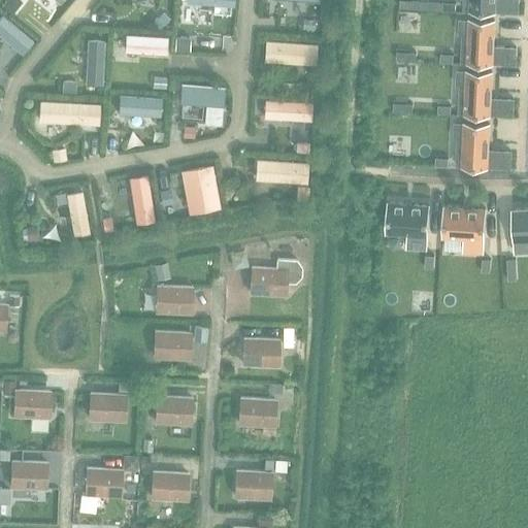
[(4,0),(2,3),(12,10),(20,0),(4,0)]
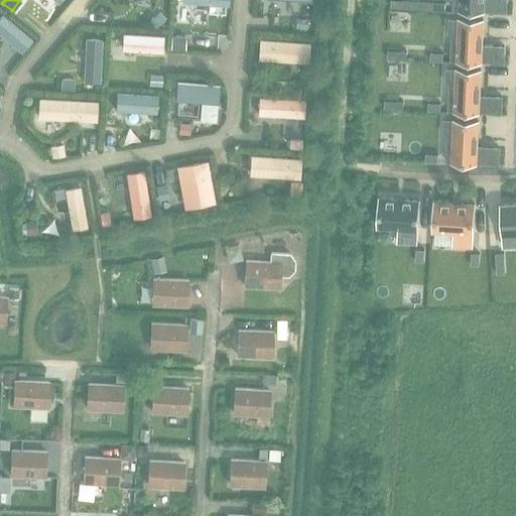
[(397,0),(390,0),(390,8),(409,9),(409,1),(397,0)]
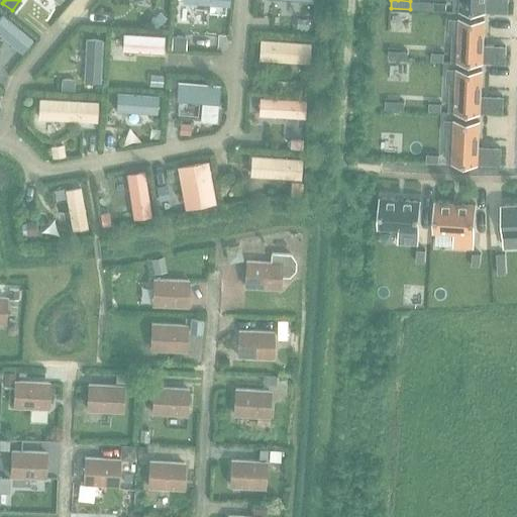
[(453,0),(453,9),(459,9),(459,10),(484,11),(507,12),(507,0),(453,0)]
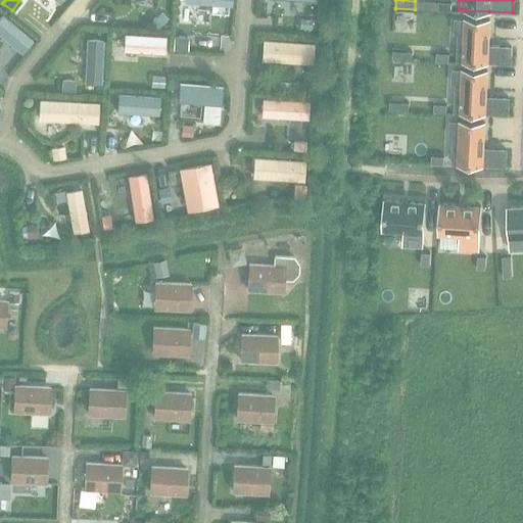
[(438,2),(438,10),(450,11),(452,2),(438,2)]
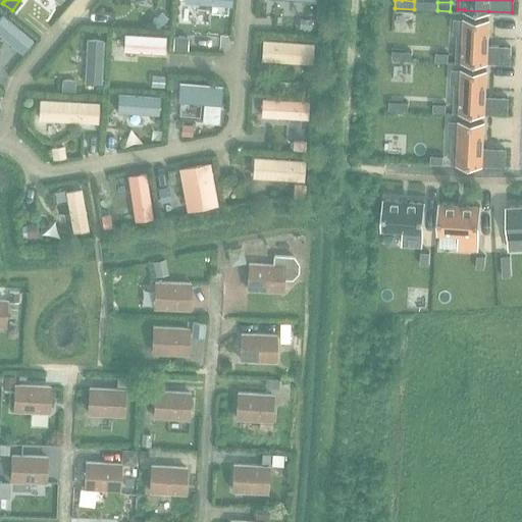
[(161,12),(153,20),(158,27),(167,18),(161,12)]
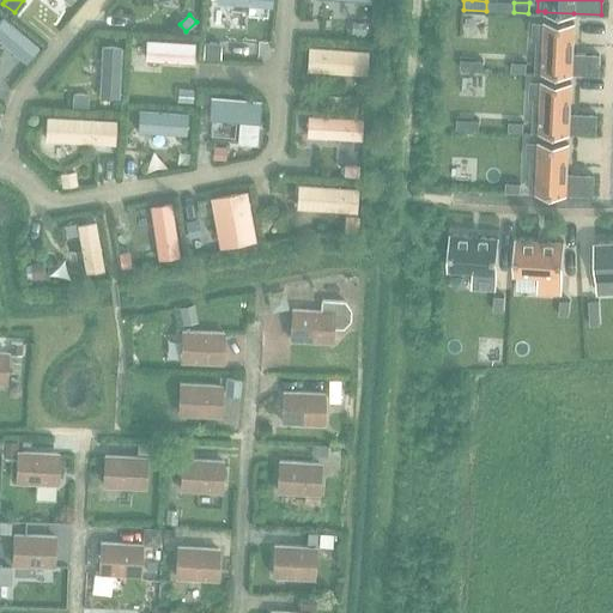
[(574,24),(544,22),(544,40),(536,40),(535,72),(541,72),(571,73),(598,74),(599,55),(572,54),(574,24)]
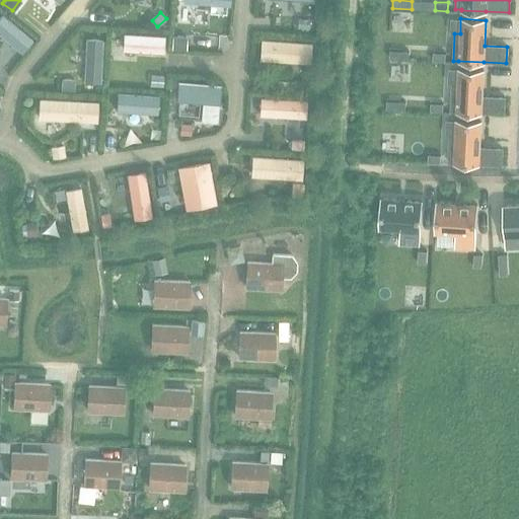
[(297,19),(296,28),(308,29),(309,19),(297,19)]
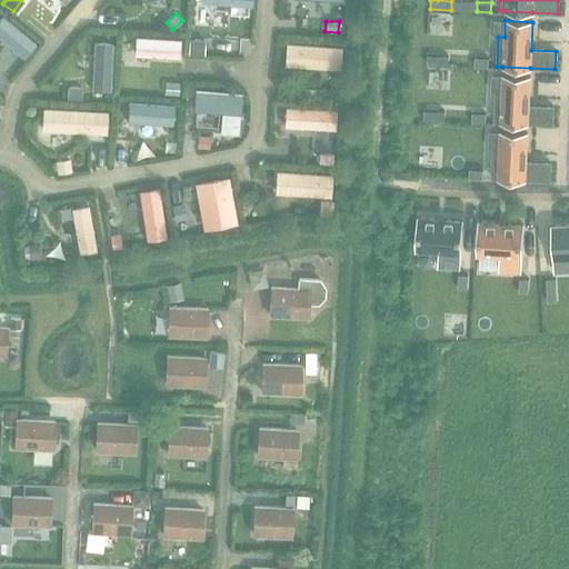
[(189,39),(188,53),(203,55),(205,39),(189,39)]
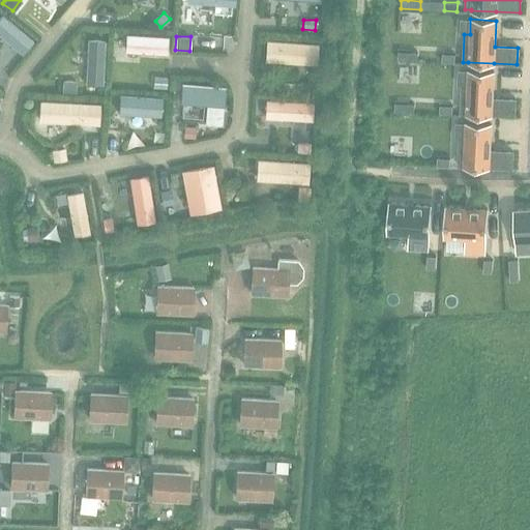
[(416,61),(417,53),(398,52),(398,60),(416,61)]
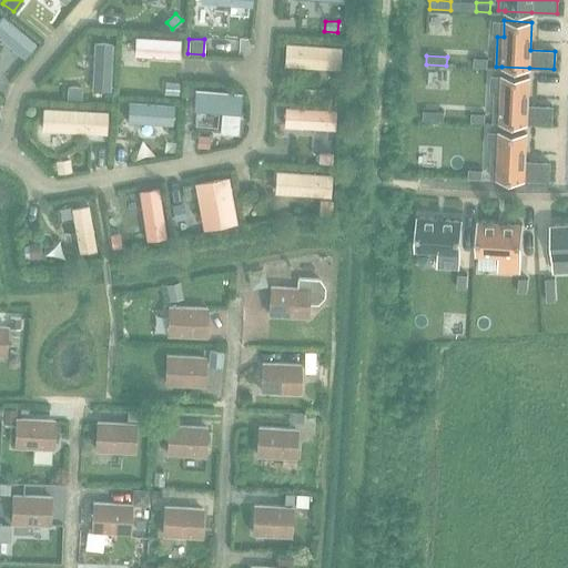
[(474,58),(473,67),(487,68),(487,59),(474,58)]
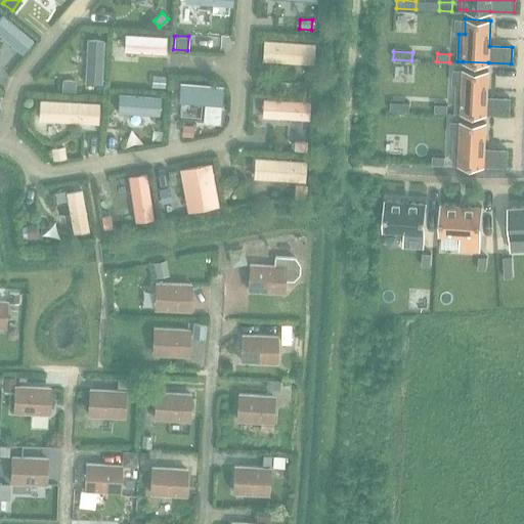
[(486,97),(487,72),(463,71),(462,85),(455,85),(454,112),(461,113),(486,114),(509,115),(510,98),(486,97)]
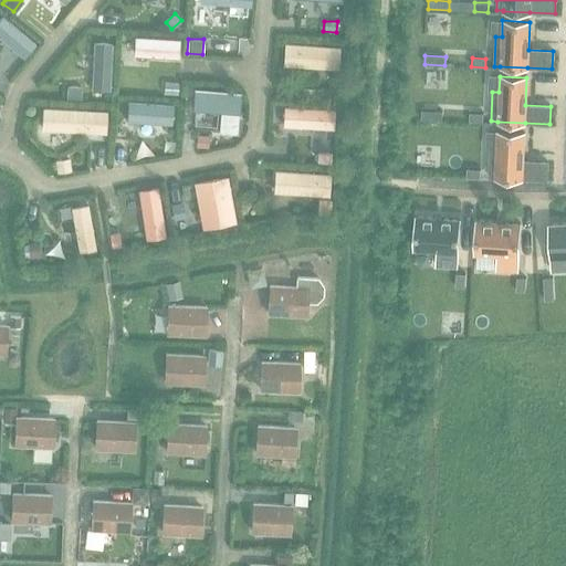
[(164,83),(164,93),(177,94),(178,83),(164,83)]
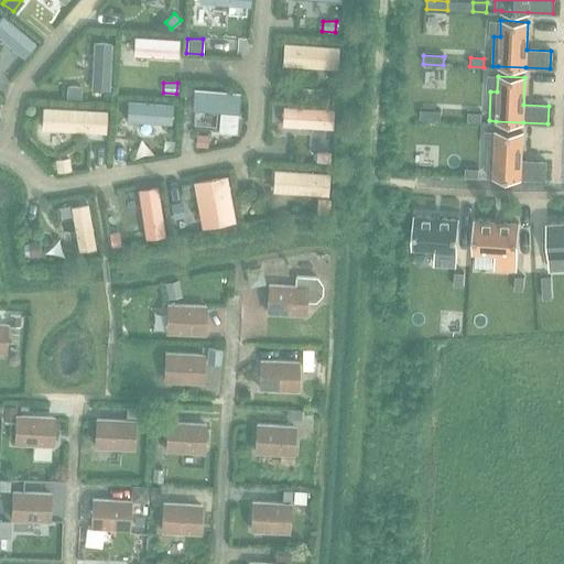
[(66,87),(66,98),(80,99),(80,87),(66,87)]
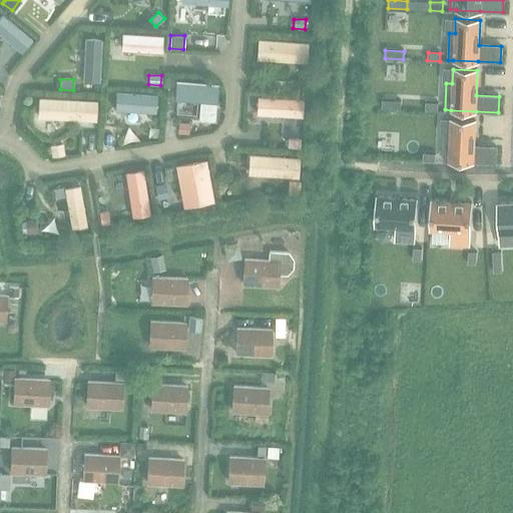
[(273,79),(272,88),(286,89),(286,80),(273,79)]
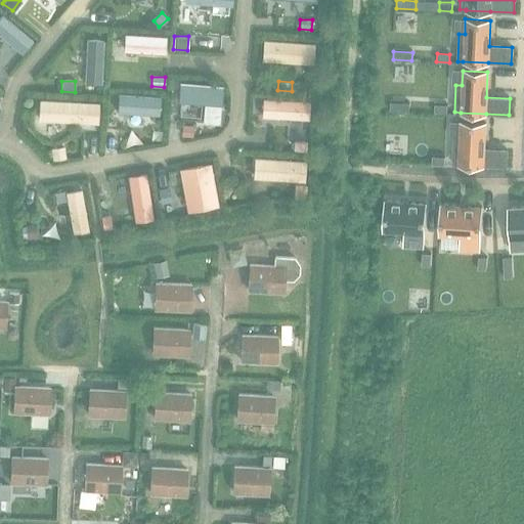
[(408,112),(409,103),(390,102),(389,111),(408,112)]
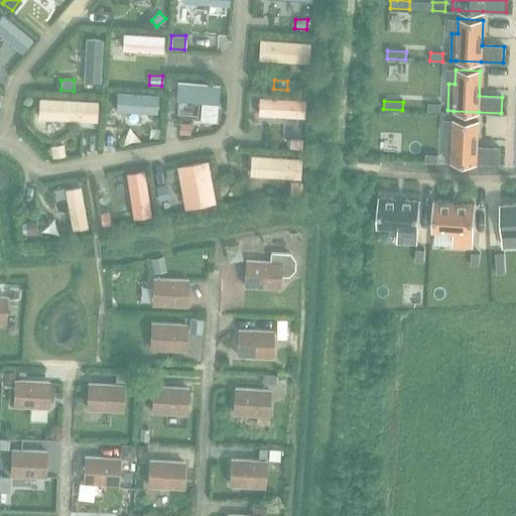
[(427,103),(427,112),(439,112),(439,103),(427,103)]
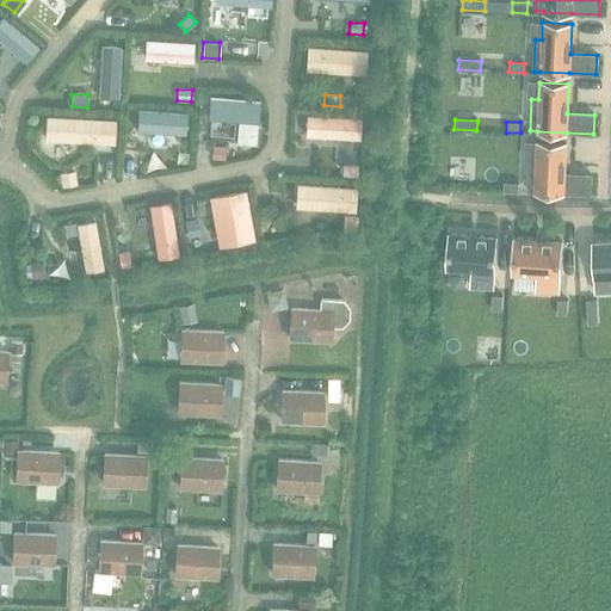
[(566,143),(536,142),(536,160),(529,159),(528,191),(590,195),(591,176),(565,174),(566,143)]
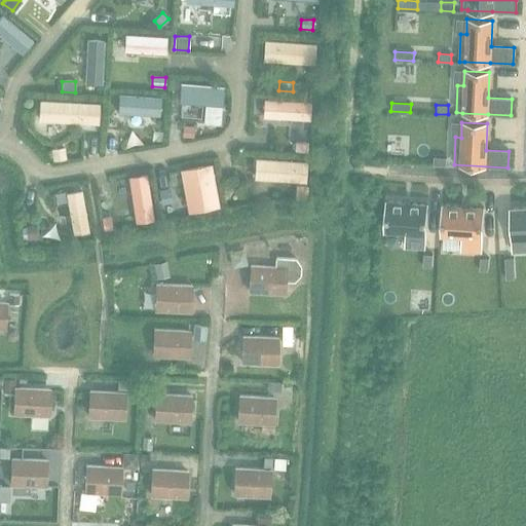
[(200,125),(191,126),(193,136),(202,135),(200,125)]
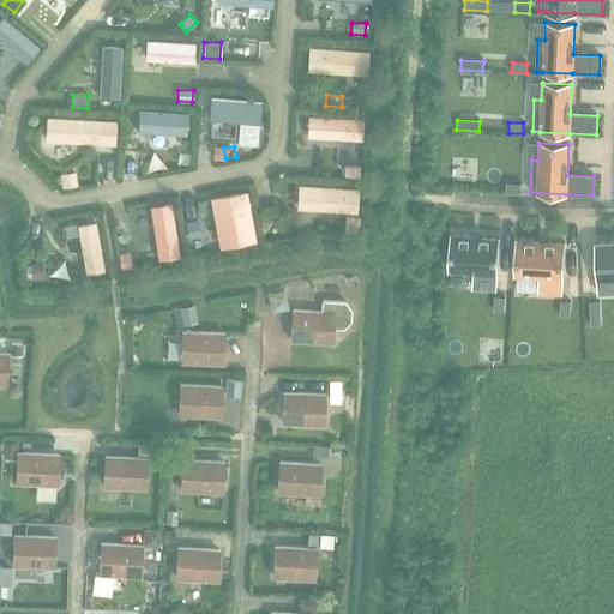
[(344,166),(343,176),(357,178),(359,167),(344,166)]
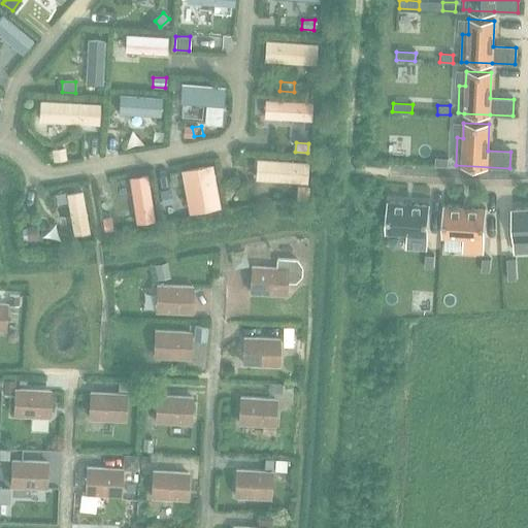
[(64,149),(54,151),(56,161),(66,159),(64,149)]
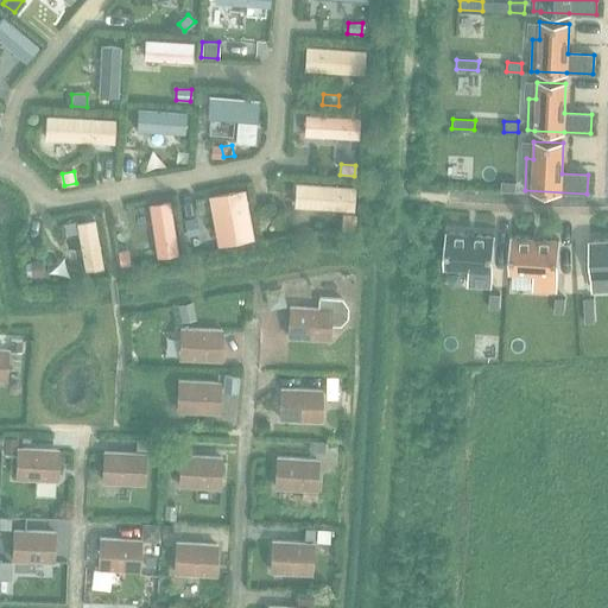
[(515,182),(501,181),(500,191),(515,192),(515,182)]
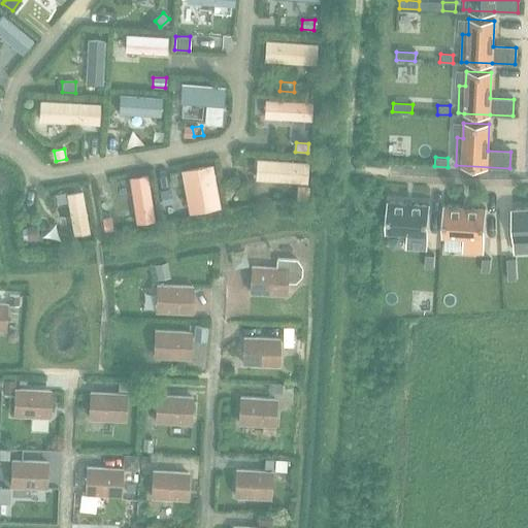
[(79,224),(97,220),(88,176),(69,180),(79,224)]
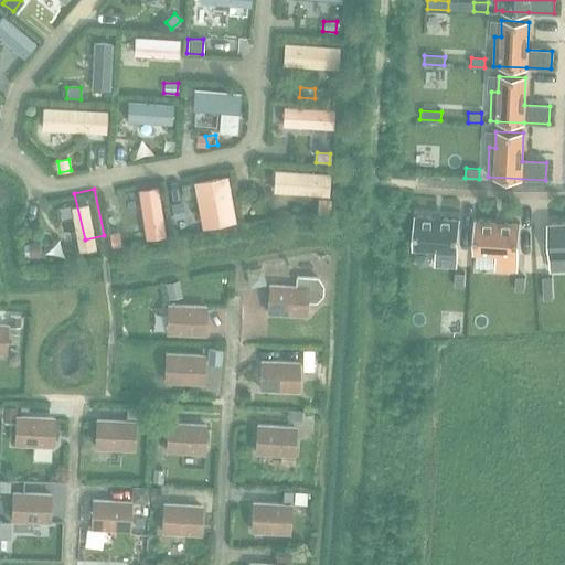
[(318,200),(317,214),(329,215),(330,201),(318,200)]
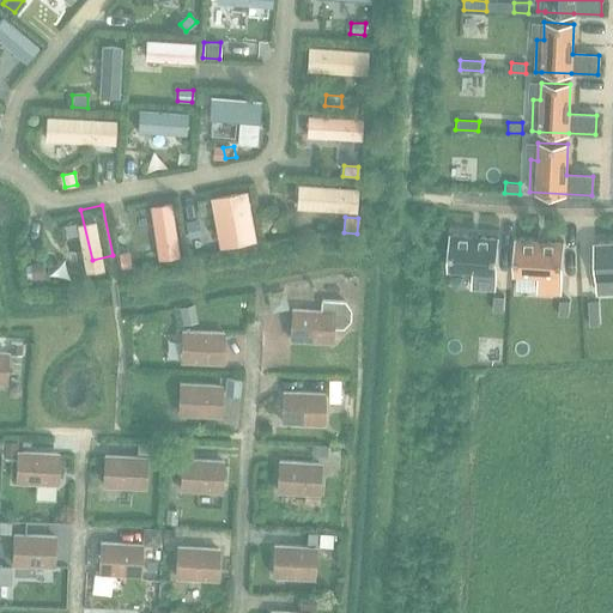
[(198,220),(184,223),(187,237),(200,235),(198,220)]
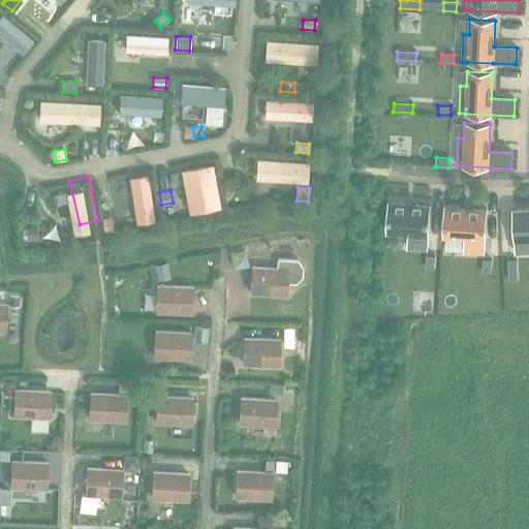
[(429,206),(389,203),(386,234),(407,235),(407,248),(427,250),(429,206)]
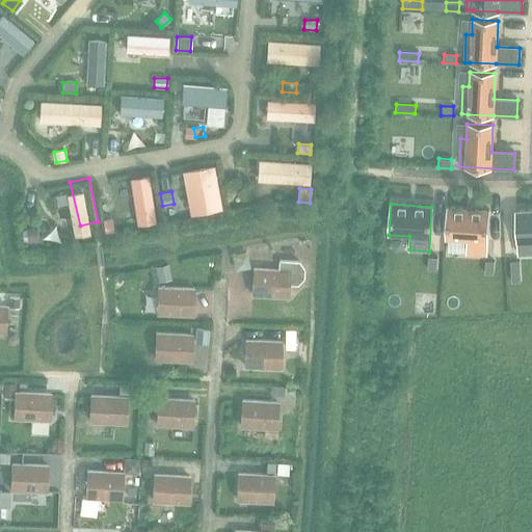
[(488,210),(448,208),(446,239),(448,239),(467,240),(466,254),(485,255),(488,210)]
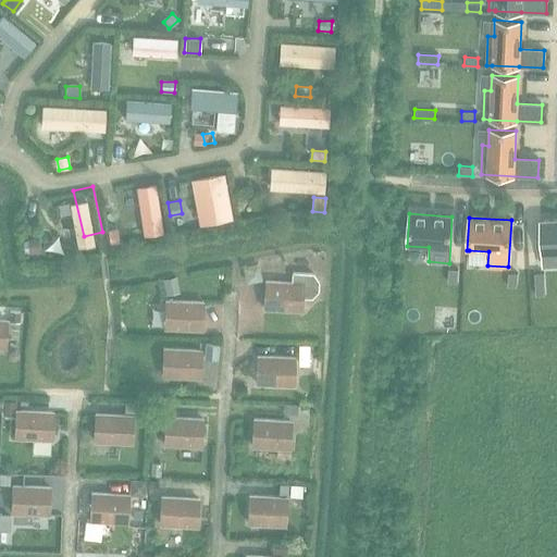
[(556,219),(540,221),(543,267),(556,265),(556,219)]
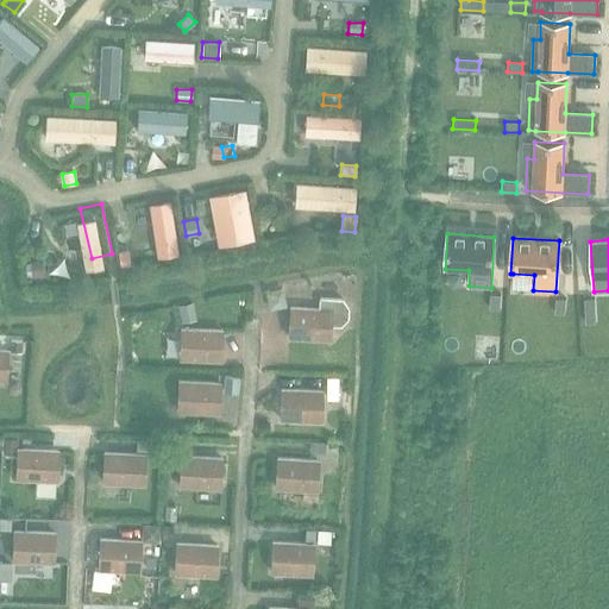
[(126,252),(117,253),(119,268),(129,267),(126,252)]
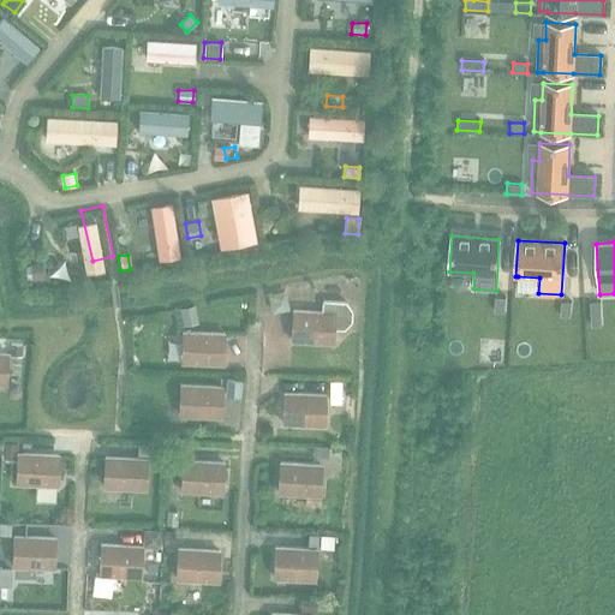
[(42,263),(30,264),(31,279),(43,278),(42,263)]
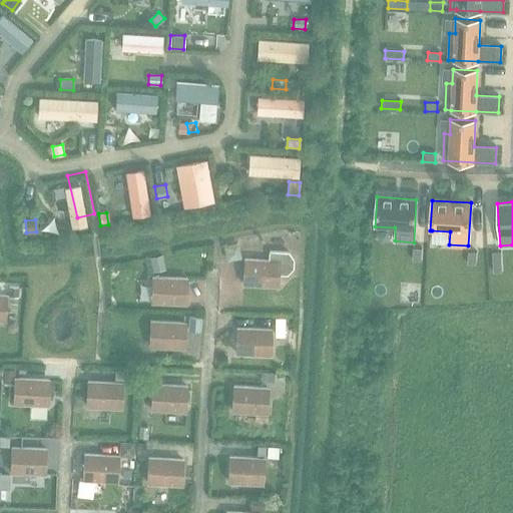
[(226,262),(241,259),(238,244),(223,246),(226,262)]
